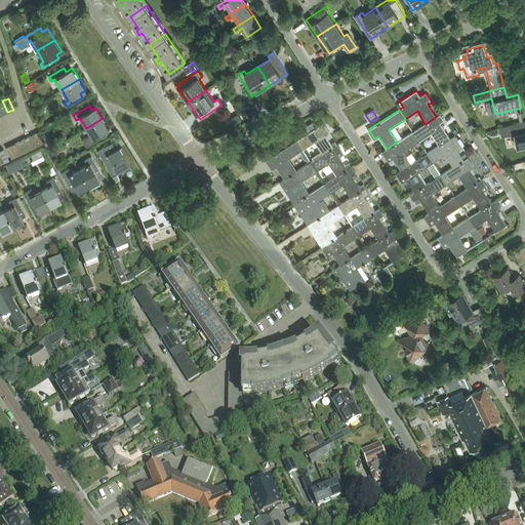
[(425,124),(412,131),(418,140),(431,132),(439,146),(450,138),(442,125),(445,123),(440,115),(436,117),(425,124)]
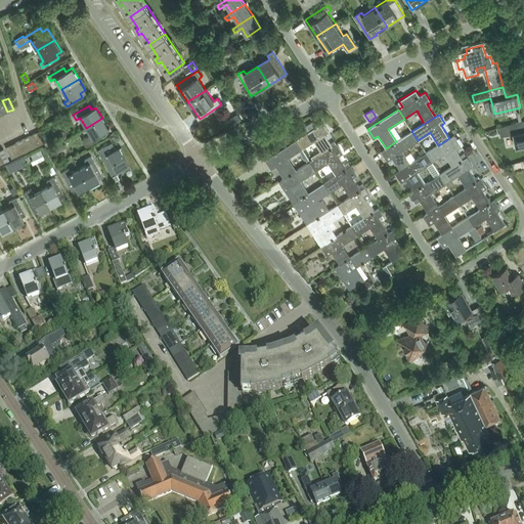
[(108,128),(102,118),(86,128),(90,135),(82,140),(88,147),(107,136),(104,131),(108,128)]
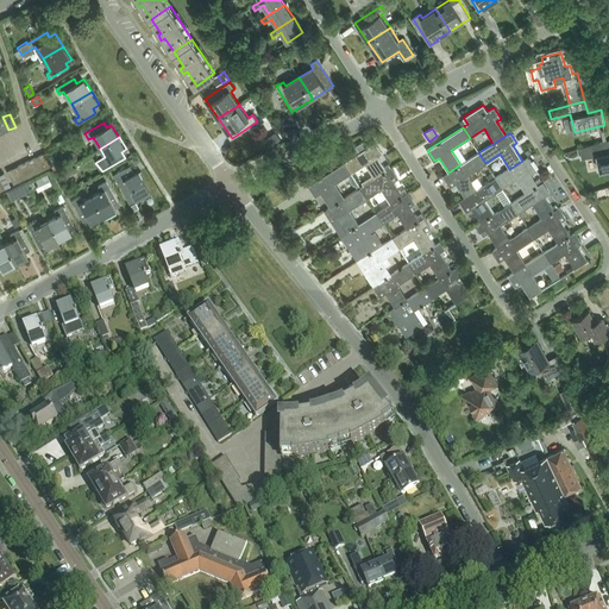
[(603,142),(579,148),(583,159),(597,156),(601,171),(608,169),(608,139),(607,140),(603,142)]
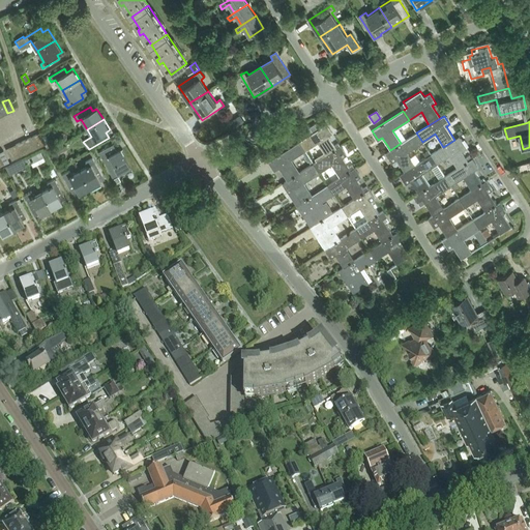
[(317,142),(325,155),(336,148),(334,145),(328,136),(331,133),(326,123),(322,126),(319,128),(313,133),(299,141),(304,150),(317,142)]
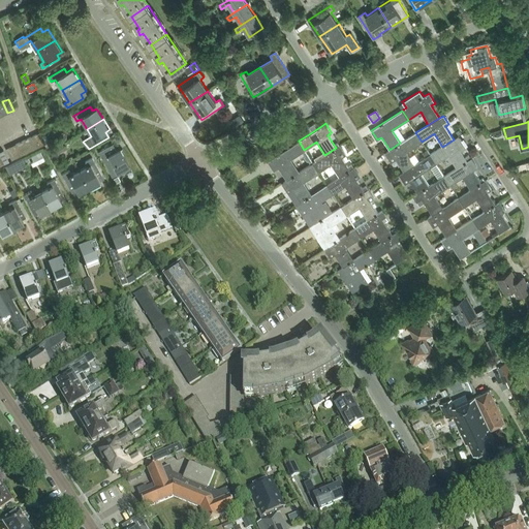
[(315,123),(309,127),(312,132),(318,128),(315,123)]
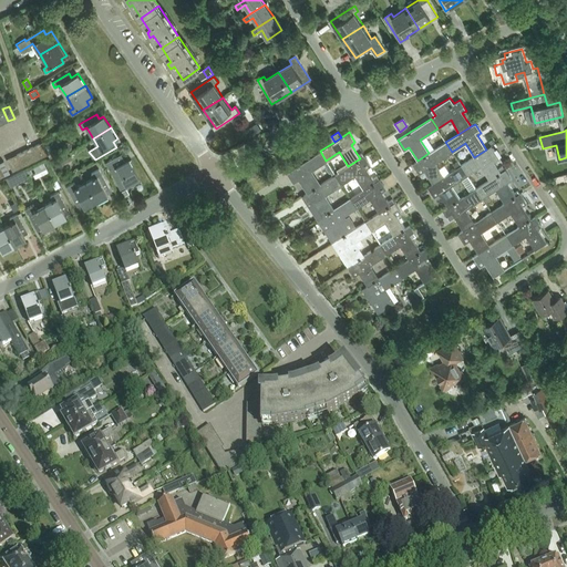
[(33,146),(39,158),(49,154),(42,142),(33,146)]
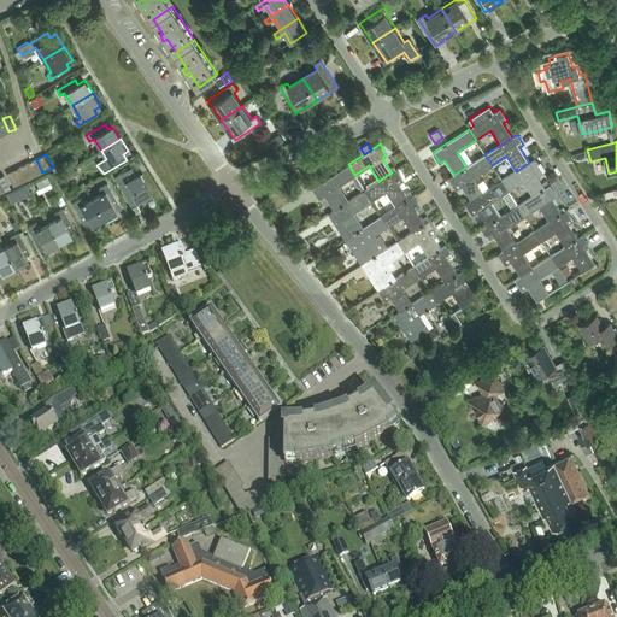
[(474,177),(492,165),(485,154),(466,166),(454,175),(450,177),(456,188),(462,186),(471,200),(482,192),(474,177)]
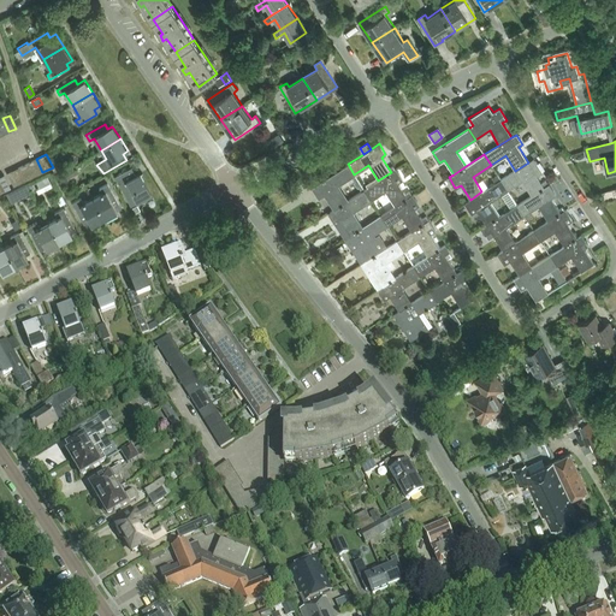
[(36,175),(42,172),(36,159),(30,161),(36,175)]
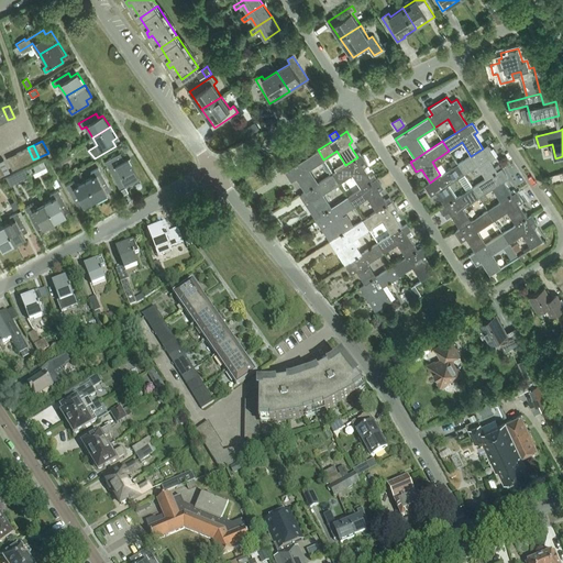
[(477,166),(486,178),(497,172),(488,158),(493,155),(486,145),(483,148),(471,156),(457,164),(464,174),(477,166)]
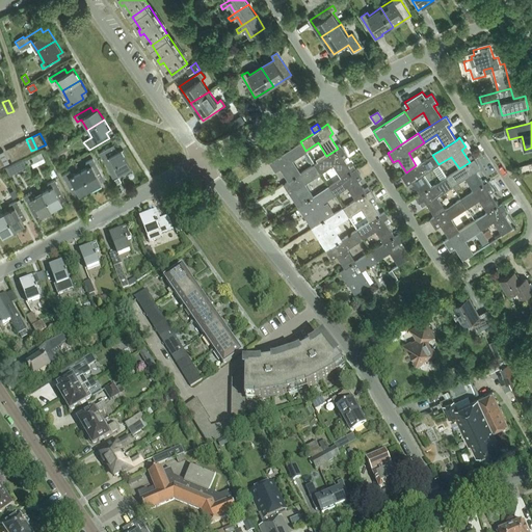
[(26,154),(31,151),(26,139),(20,142),(26,154)]
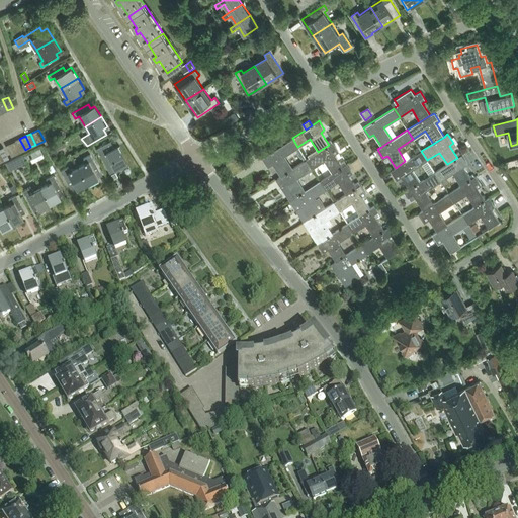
[(272,164),(280,176),(290,170),(282,157),(297,147),(292,138),(262,157),(268,166),(272,164)]
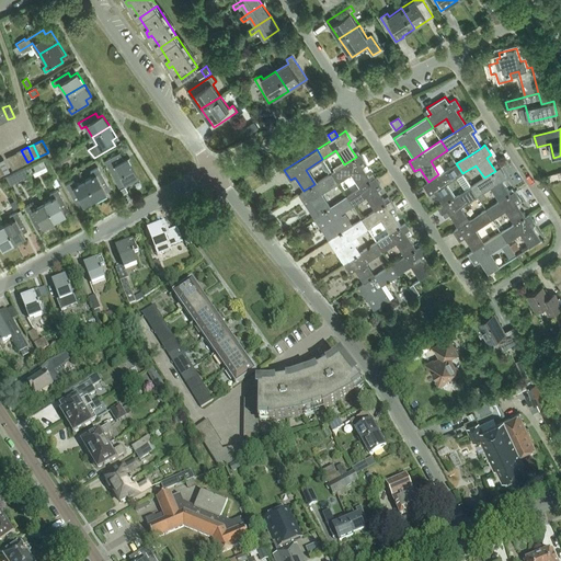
[(21,165),(27,162),(21,150),(15,153),(21,165)]
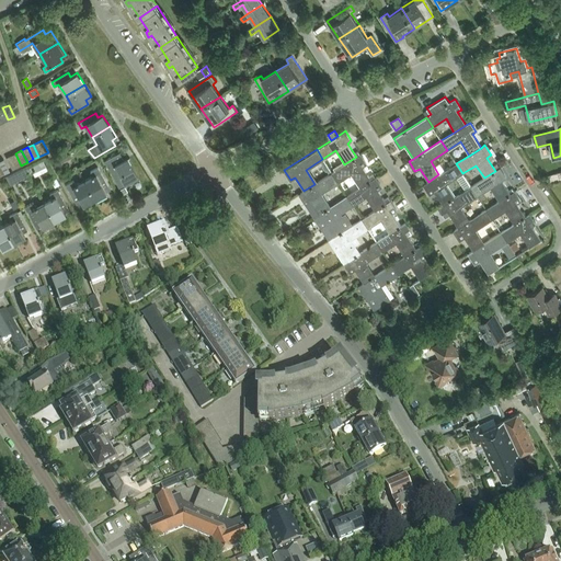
[(124,160),(119,152),(104,160),(118,187),(125,184),(125,183),(137,176),(127,158),(124,160)]
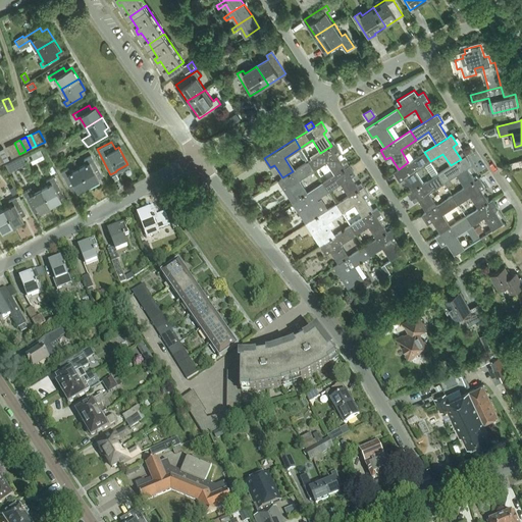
[(11,158),(19,154),(14,143),(6,147),(11,158)]
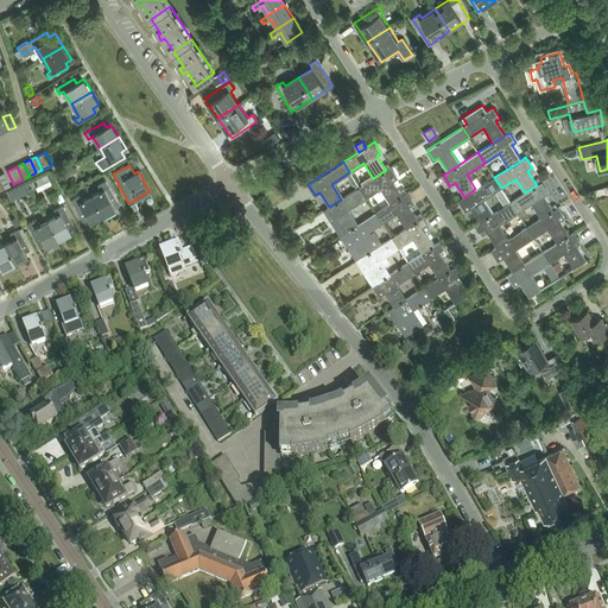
[(391,166),(386,170),(373,178),(359,188),(366,198),(380,189),(390,203),(403,195),(400,192),(393,181),(398,178),(391,166)]
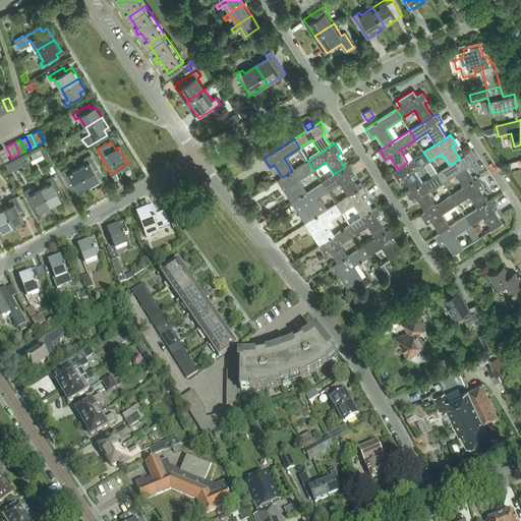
[(0,149),(0,155),(3,162),(8,159),(3,148),(0,149)]
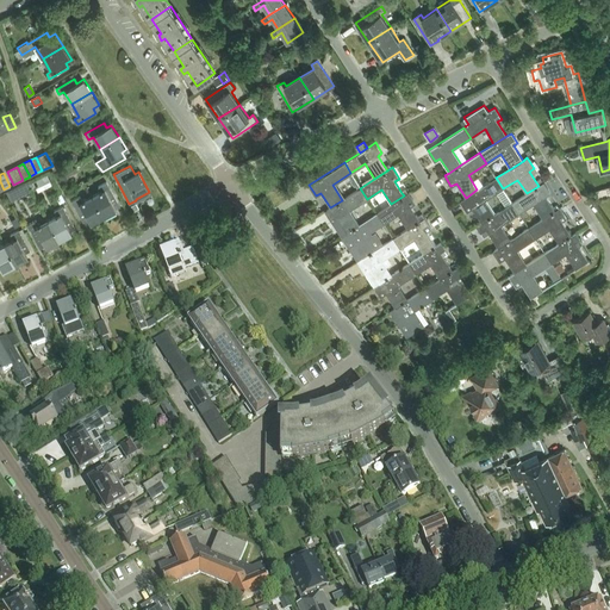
[(472,209),(481,223),(493,216),(484,201),(503,188),(496,178),(492,173),(486,176),(490,181),(477,190),(466,198),(461,201),(467,212),(472,209)]
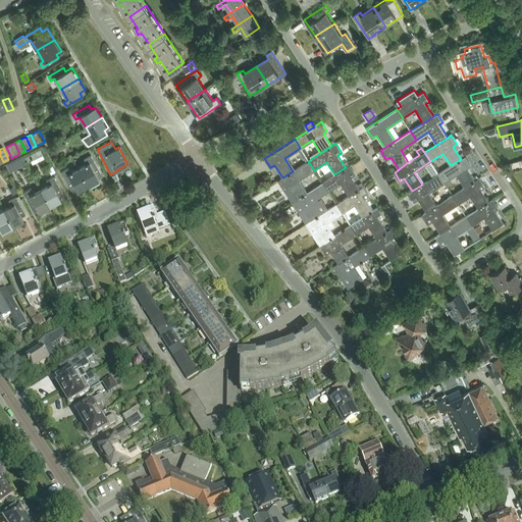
[(41,150),(32,154),(35,160),(43,156),(41,150)]
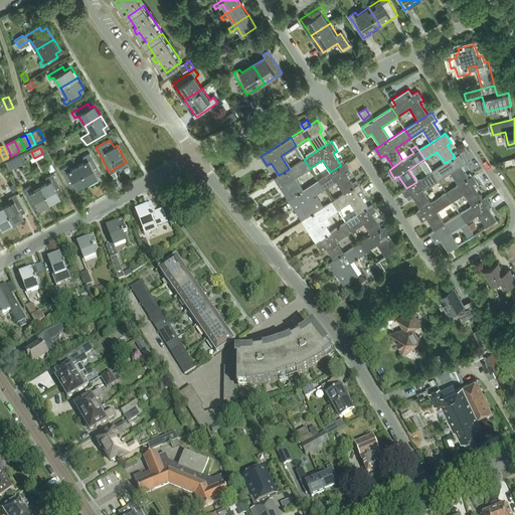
[(22,154),(15,157),(18,163),(25,160),(22,154)]
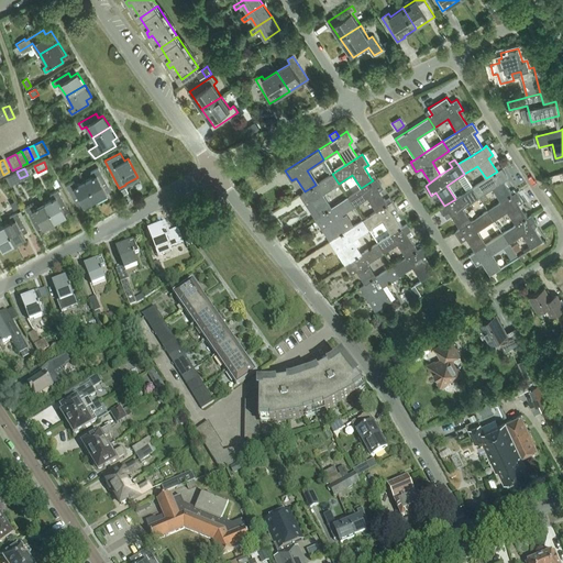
[(85,181),(95,200),(107,194),(105,189),(109,187),(98,168),(90,172),(92,175),(91,176),(91,177),(85,181)]
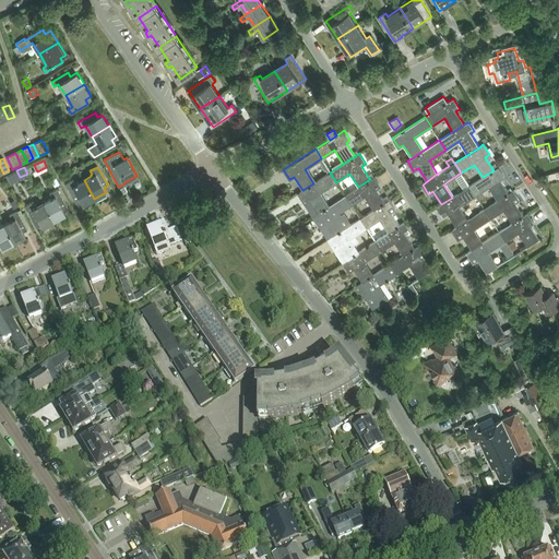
[(489,188),(497,200),(509,193),(500,180),(504,178),(498,167),(494,170),(483,177),(470,186),(476,197),(489,188)]
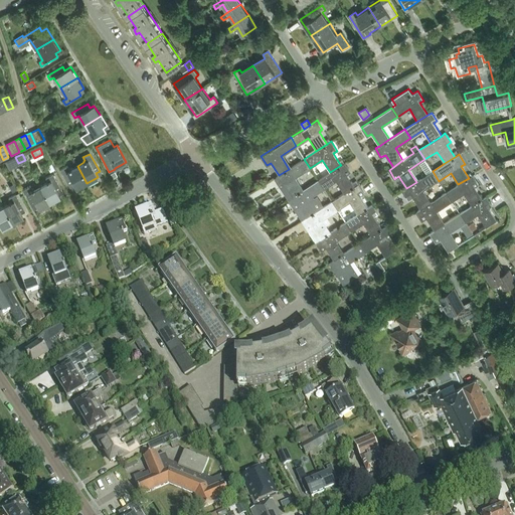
[(275,178),(289,199),(303,190),(295,178),(310,168),(304,159),(289,169),(279,175),(275,178)]
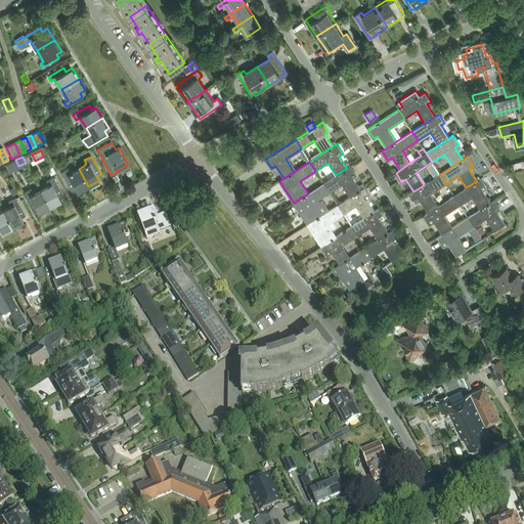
[(342,184),(350,197),(360,190),(358,187),(352,177),(356,175),(350,166),(347,168),(336,175),(323,183),(330,192),(342,184)]
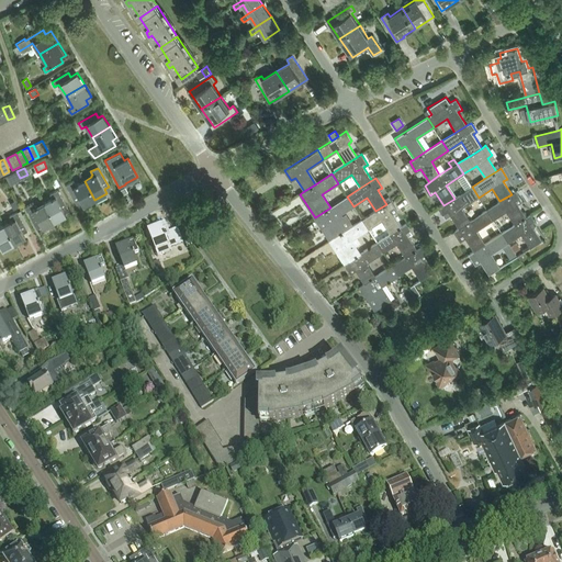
[(82,206),(94,200),(85,181),(77,184),(76,183),(75,184),(74,181),(65,186),(76,204),(80,202),(82,206)]
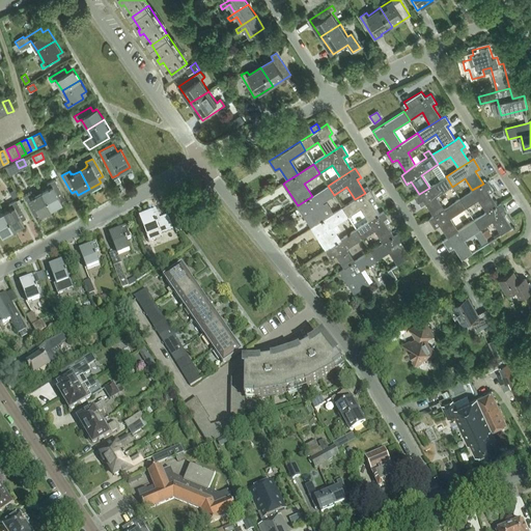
[(425,203),(432,216),(443,208),(436,197),(452,187),(446,176),(429,188),(419,194),(415,197),(421,206),(425,203)]
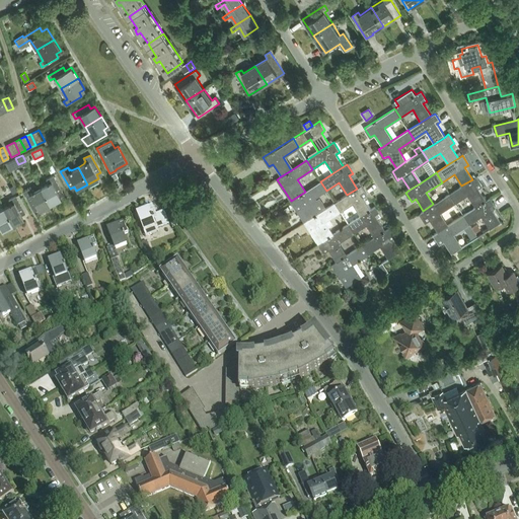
[(48,182),(47,183),(48,184),(41,188),(50,205),(60,199),(59,196),(63,193),(53,175),(46,179),(48,182)]
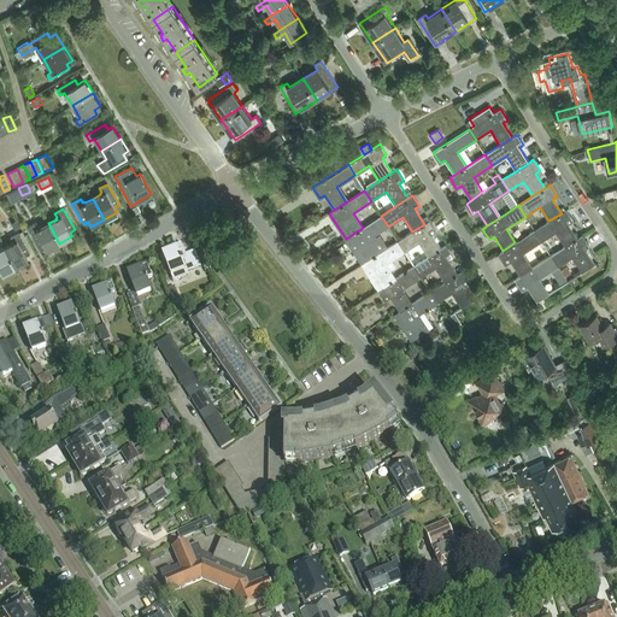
[(557,233),(565,247),(577,239),(569,224),(574,222),(566,210),(562,213),(548,221),(534,230),(541,242),(557,233)]
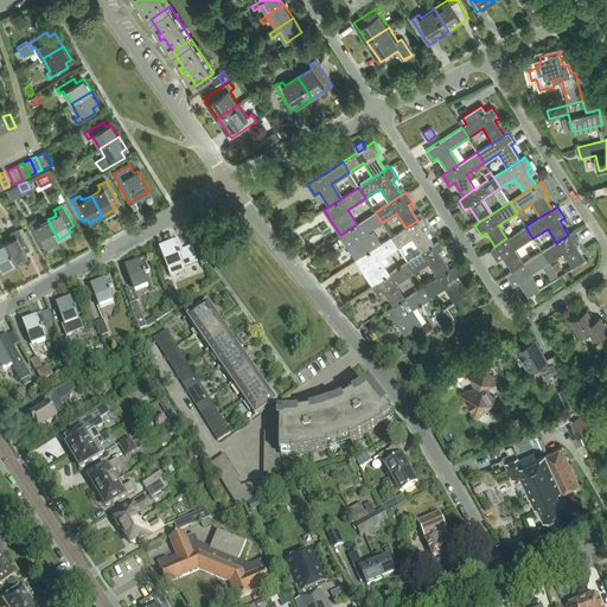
[(352,242),(360,257),(372,249),(363,235),(382,223),(375,212),(357,224),(340,235),(347,246),(352,242)]
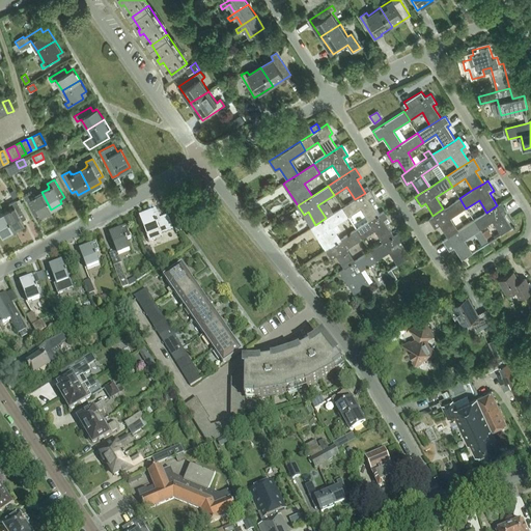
[(369,190),(365,193),(355,199),(342,207),(348,217),(361,208),(368,221),(380,214),(371,201),(375,199),(369,190)]
